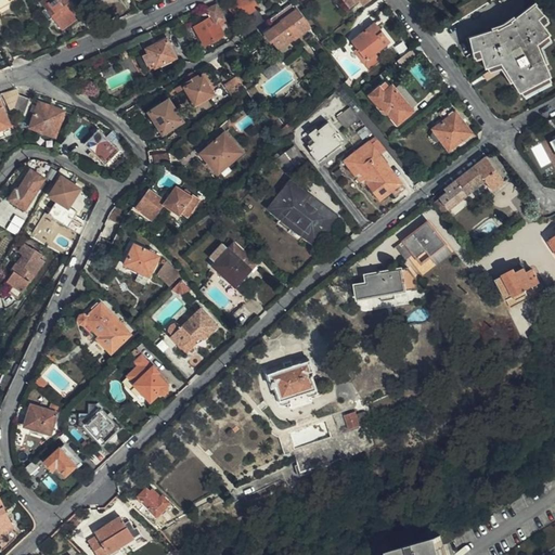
[(0,0),(0,9),(15,0),(0,0)]
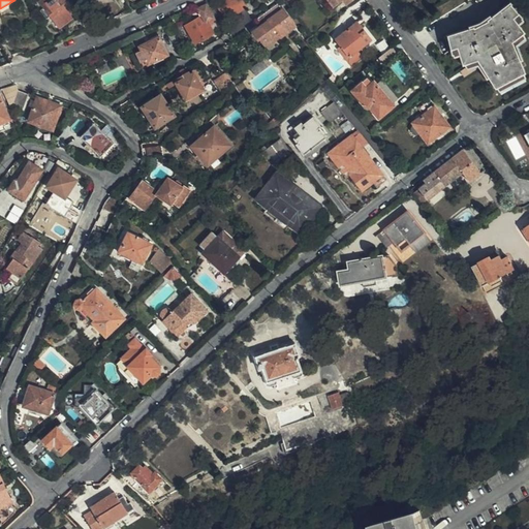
[(76,12),(66,0),(41,0),(38,2),(44,9),(51,17),(59,27),(76,12)]
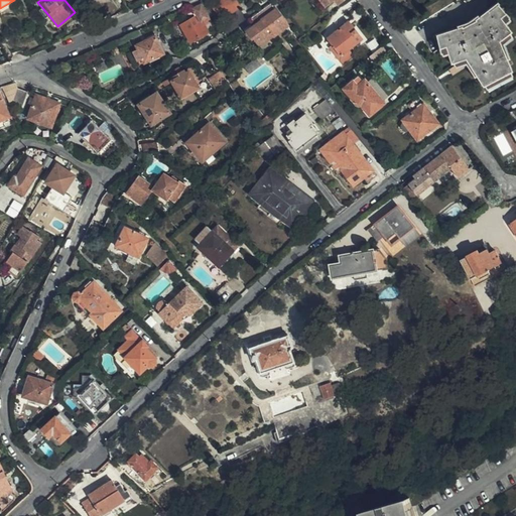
[(210,4),(212,8),(222,22),(240,8),(235,0),(214,0),(209,3),(210,4)]
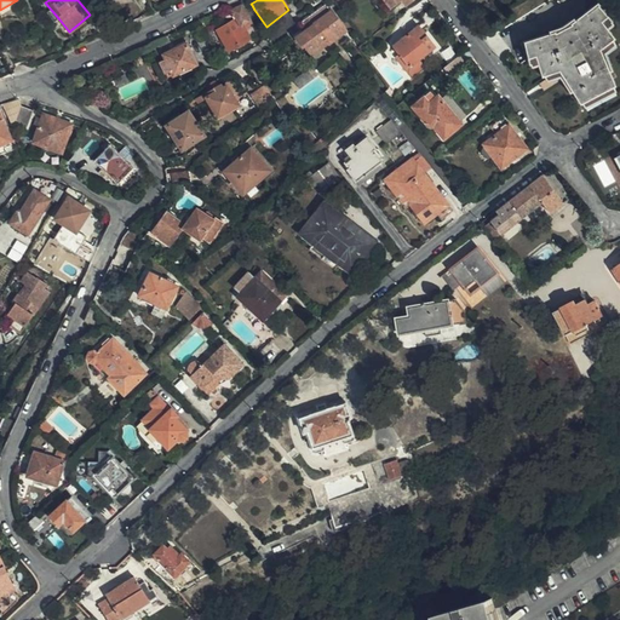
[(345,32),(326,5),(302,22),(306,29),(296,38),(302,46),(303,45),(310,53),(327,42),(328,44),(345,32)]
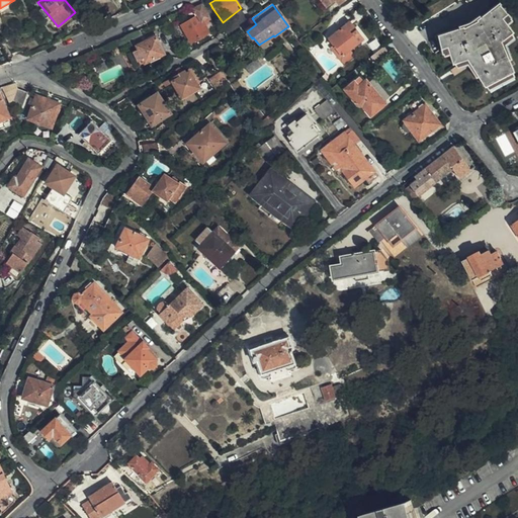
[(512,71),(500,41),(512,32),(504,23),(510,18),(497,4),(476,20),(458,28),(437,33),(441,54),(448,52),(449,55),(450,59),(451,65),(465,59),(466,60),(484,85),(512,71)]
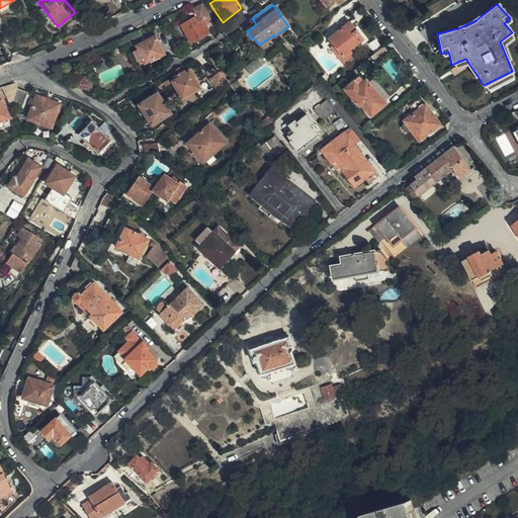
[(207,32),(201,21),(208,18),(200,5),(193,9),(198,16),(182,25),(191,41),(207,32)]
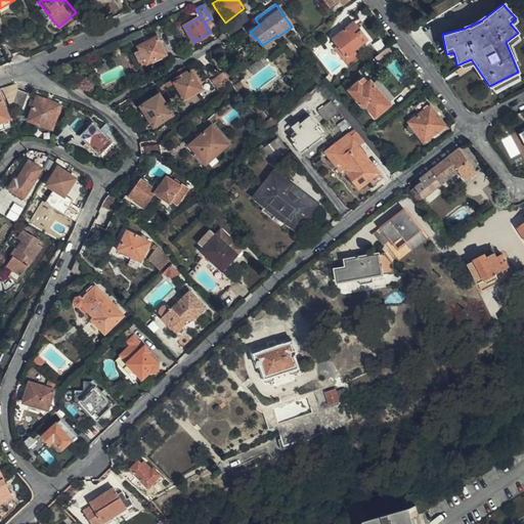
[(50,16),(44,9),(40,12),(46,19),(50,16)]
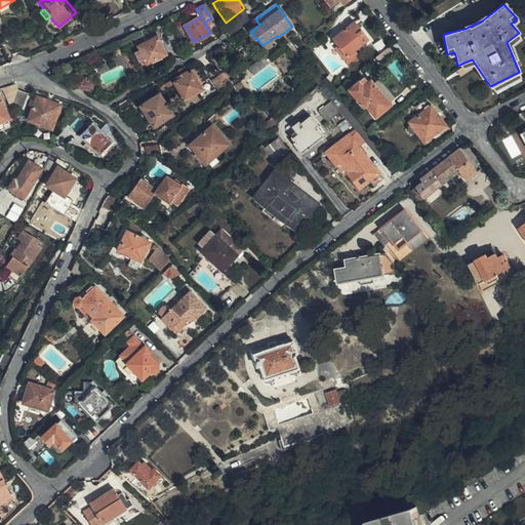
[(368,40),(355,23),(332,39),(337,46),(340,49),(337,51),(348,64),(350,64),(357,58),(358,56),(354,50),(368,40)]
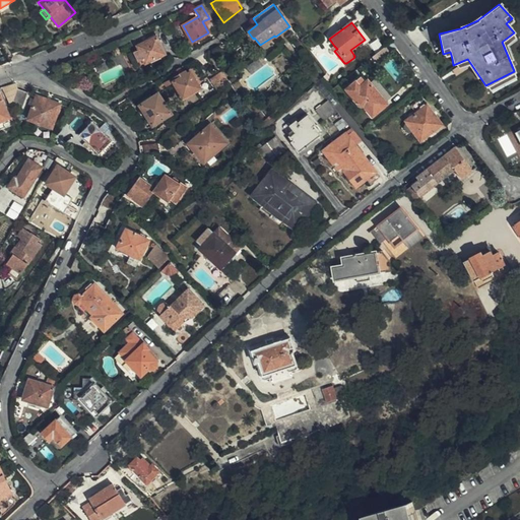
[(135,68),(164,54),(156,39),(159,37),(159,26),(134,40),(139,50),(135,53),(134,51),(128,54),(135,68)]
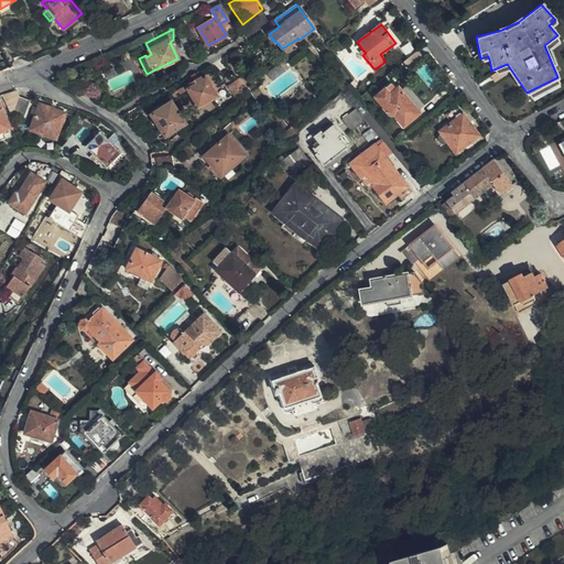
[(22,54),(7,31),(0,35),(15,58),(22,54)]
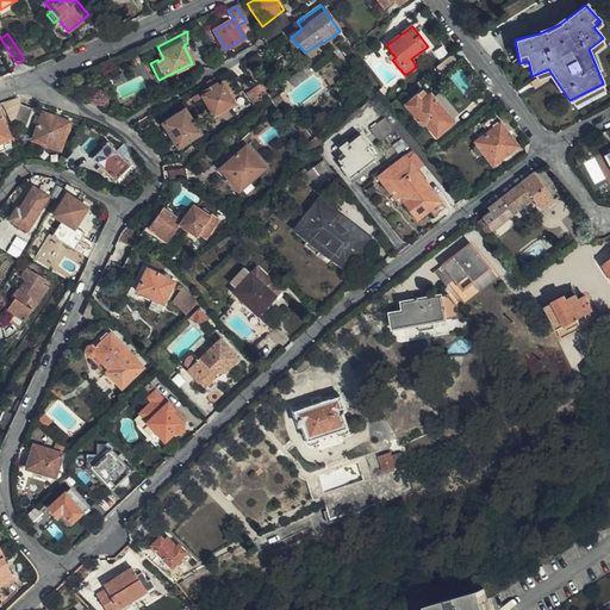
[(157,60),(159,62),(163,58),(157,47),(151,48),(157,60)]
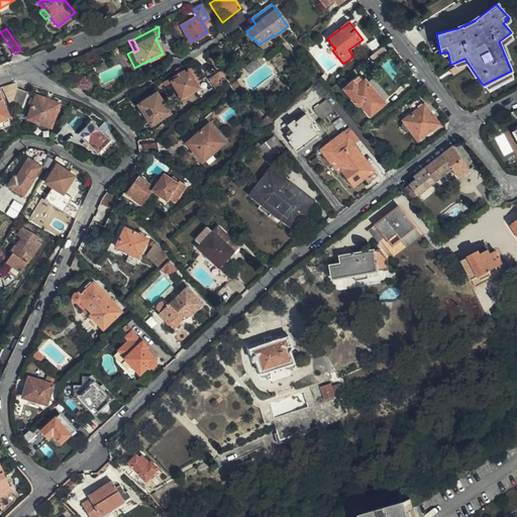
[(383,46),(370,57),(375,63),(387,52),(383,46)]
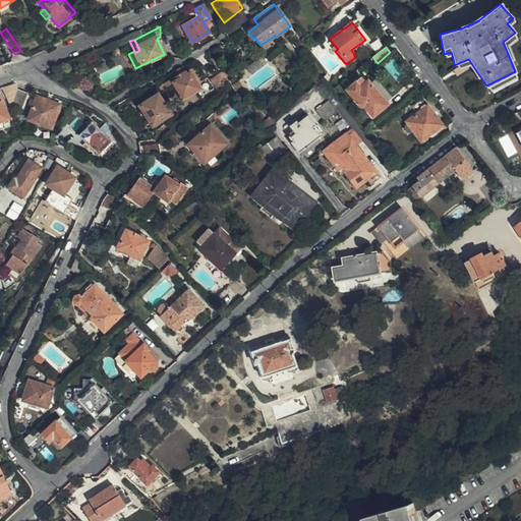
[(439,55),(440,61),(453,59),(452,55),(451,52),(439,55)]
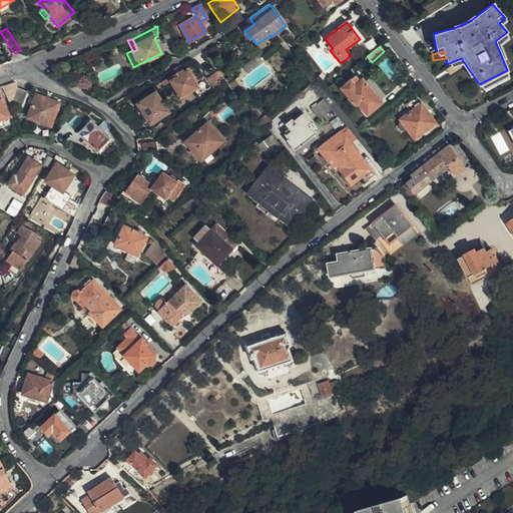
[(174,75),(162,82),(164,85),(171,82),(181,97),(197,87),(187,71),(184,73),(182,71),(179,72),(174,75)]
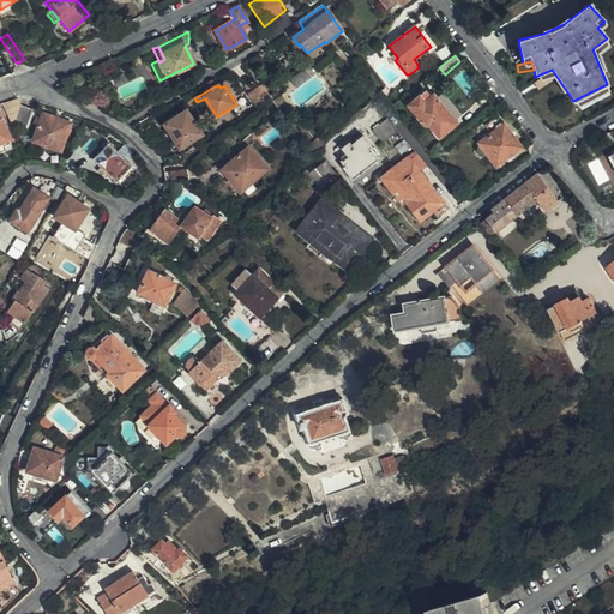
[(250,94),(257,107),(268,100),(263,91),(258,94),(256,90),(250,94)]
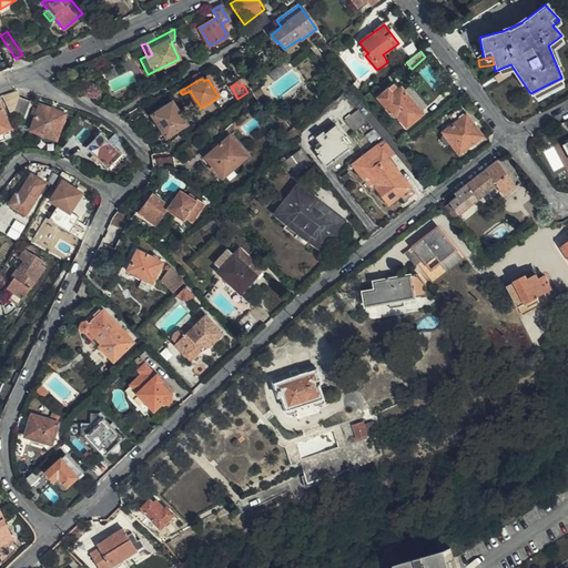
[(402,89),(398,92),(393,85),(378,98),(393,115),(397,117),(406,127),(423,115),(404,91),(402,89)]
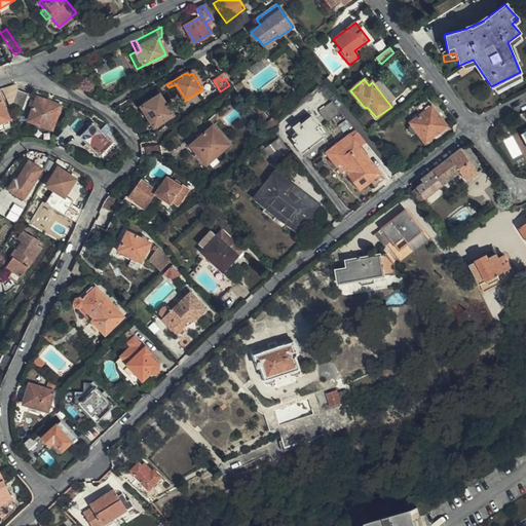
[(3,90),(9,104),(14,102),(19,89),(17,87),(12,88),(3,90)]
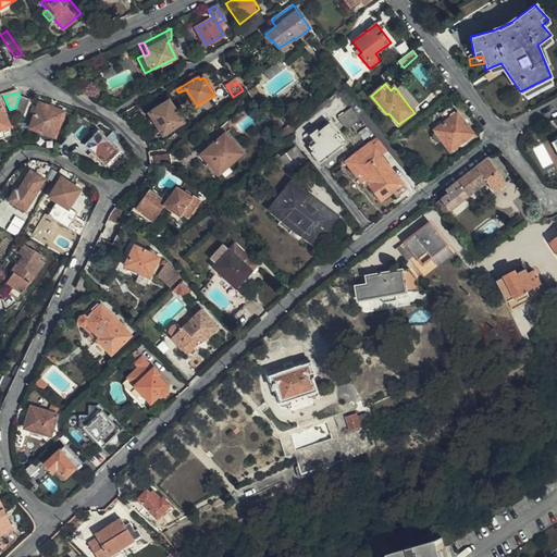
[(25,100),(20,95),(15,108),(16,111),(25,113),(25,100)]
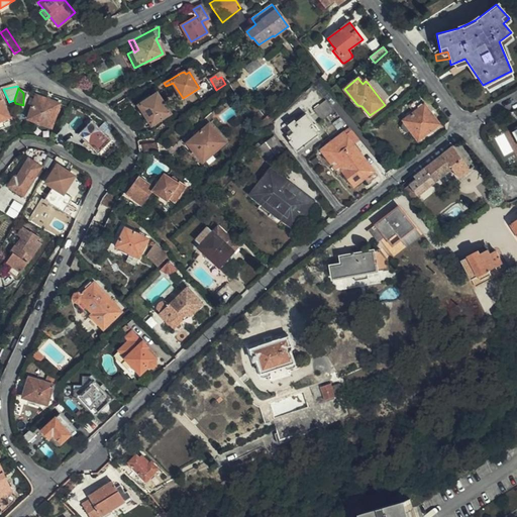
[(171,113),(157,93),(139,104),(151,124),(171,113)]
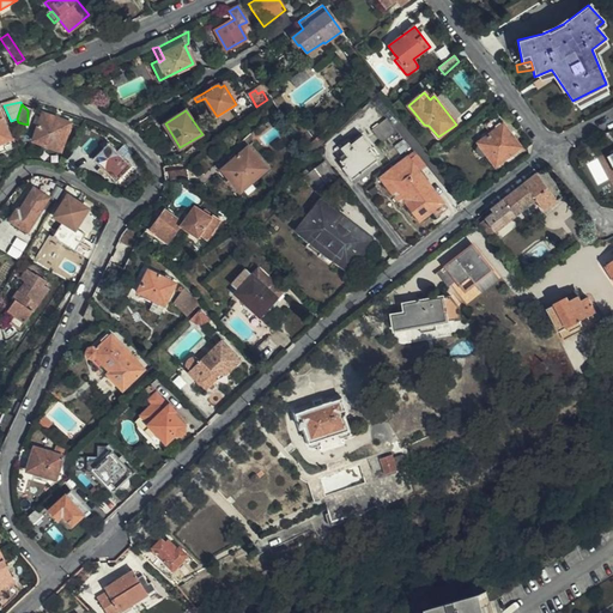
[(11,139),(0,111),(0,146),(11,143),(8,139),(11,139)]
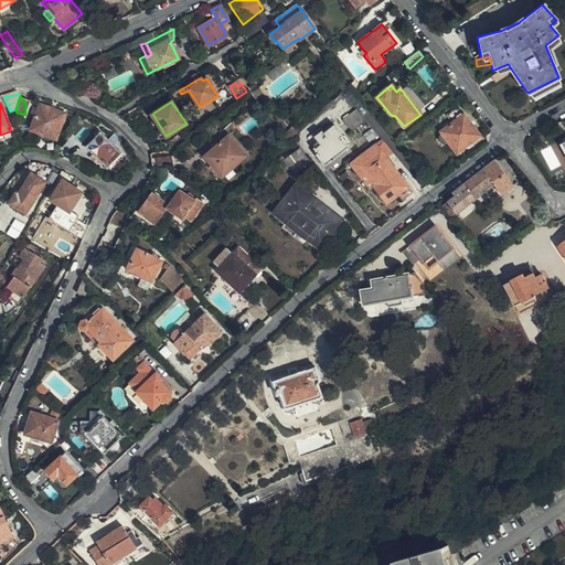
[(56,139),(65,114),(39,104),(30,129),(56,139)]
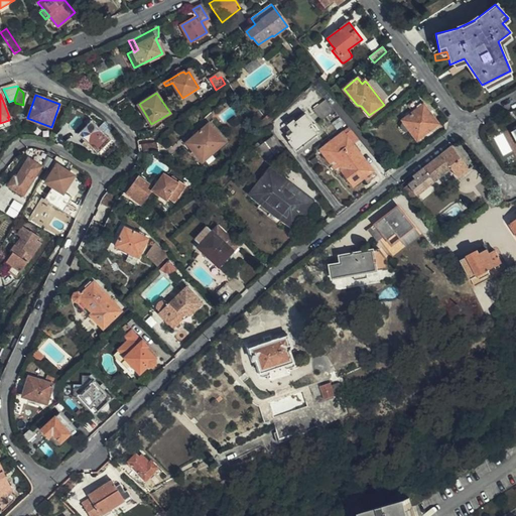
[(438,125),(424,106),(422,106),(420,104),(417,99),(407,107),(412,113),(403,121),(404,123),(401,125),(399,129),(403,134),(407,133),(409,130),(417,141),(438,125)]
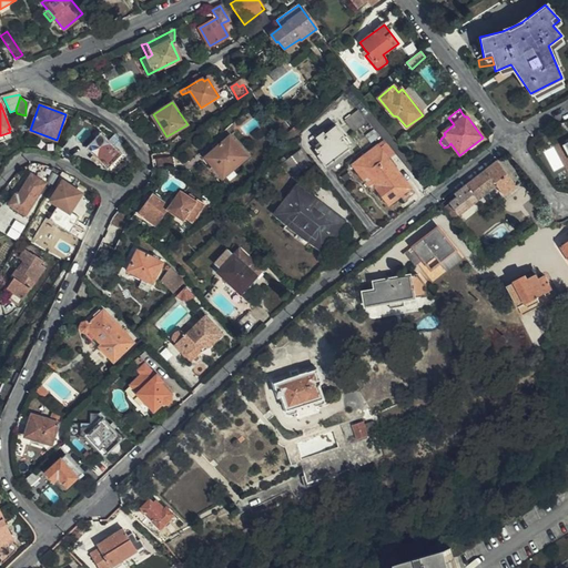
[(368,122),(358,110),(345,121),(355,133),(368,122)]
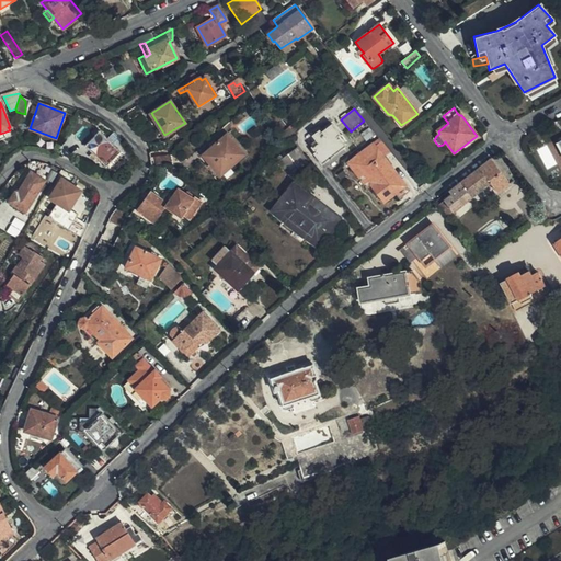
[(290,128),(295,133),(300,128),(296,123),(290,128)]
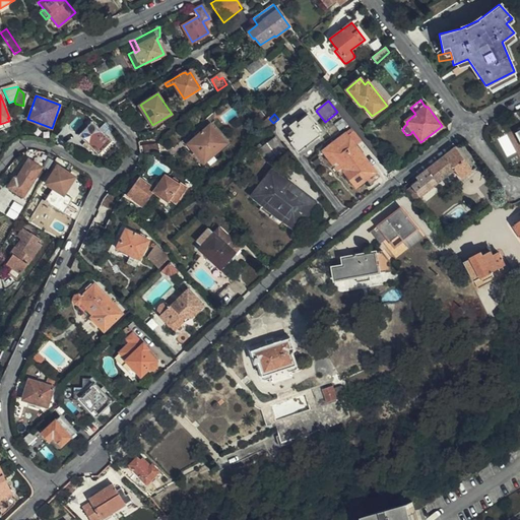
[(318,133),(313,127),(316,126),(308,115),(298,122),(296,120),(288,125),(294,132),(289,136),(290,137),(293,140),(290,142),(299,152),(320,136),(318,133)]
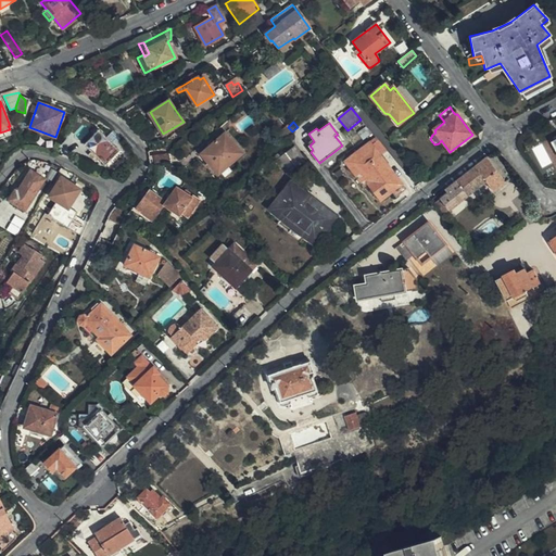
[(288,137),(292,133),(292,131),(288,127),(285,130),(286,131),(281,137),(283,141),(288,137)]
